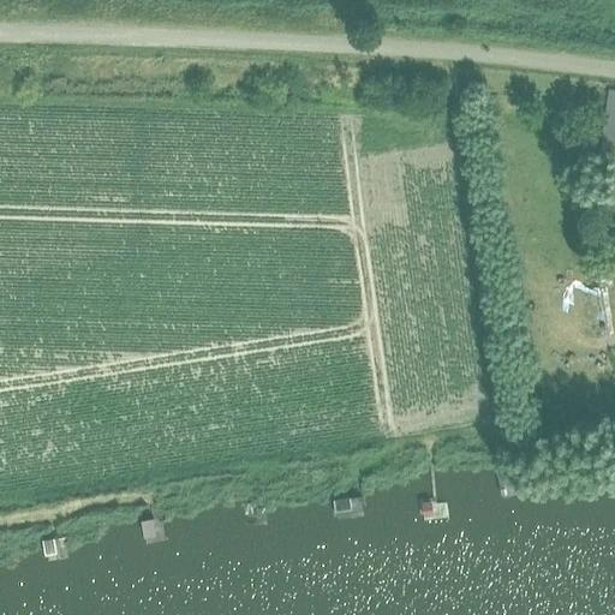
[(604,113),(614,113),(614,85),(607,85),(604,113)]
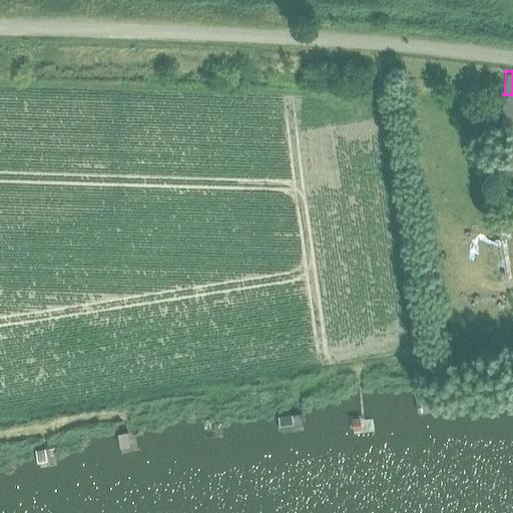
[(414,392),(417,406),(427,403),(423,390),(414,392)]
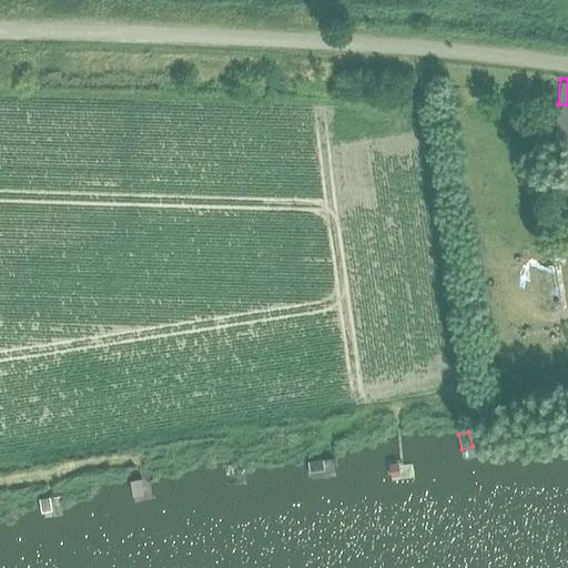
[(323,458),(310,460),(311,470),(324,468),(323,458)]
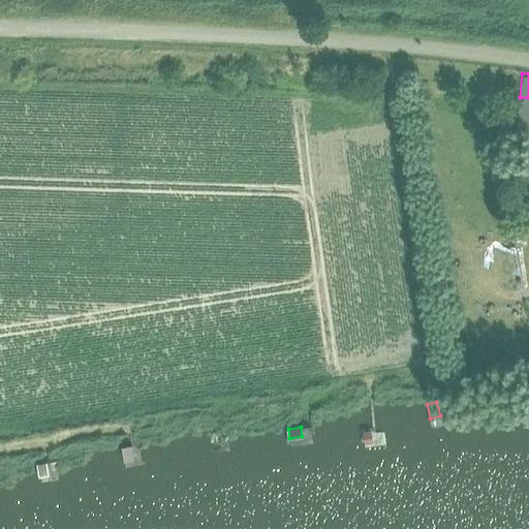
[(365,443),(373,442),(372,433),(364,433),(365,443)]
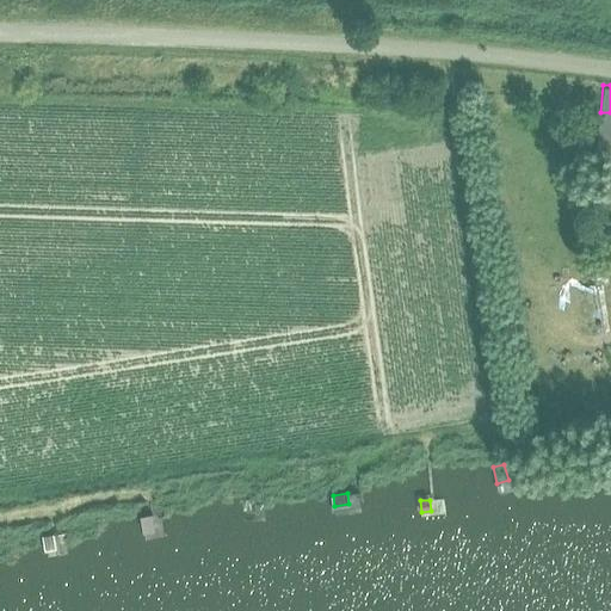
[(241,505),(242,513),(252,512),(251,504),(241,505)]
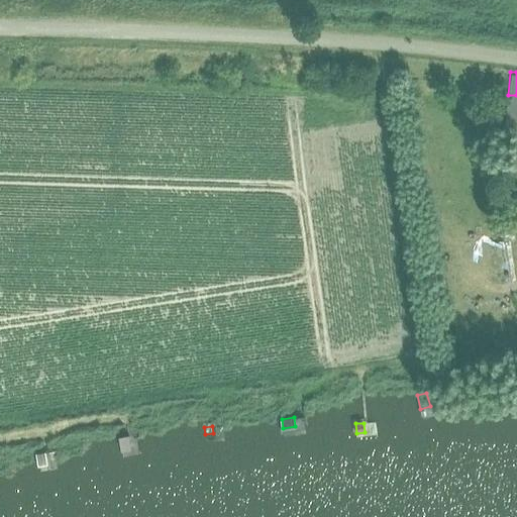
[(129,435),(120,437),(121,448),(131,447),(129,435)]
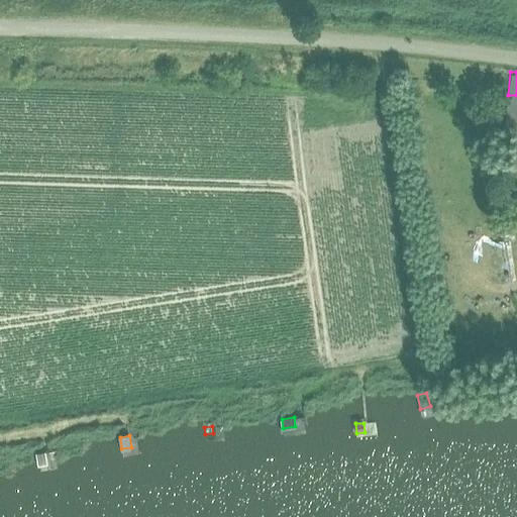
[(45,453),(36,455),(38,466),(47,463),(45,453)]
